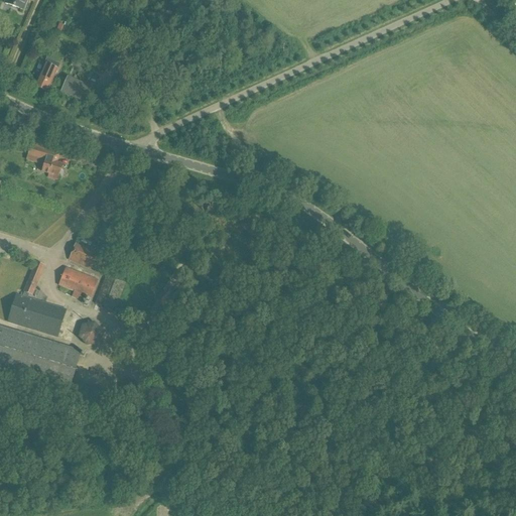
[(6,0),(0,17),(0,22),(16,28),(26,0),(6,0)]
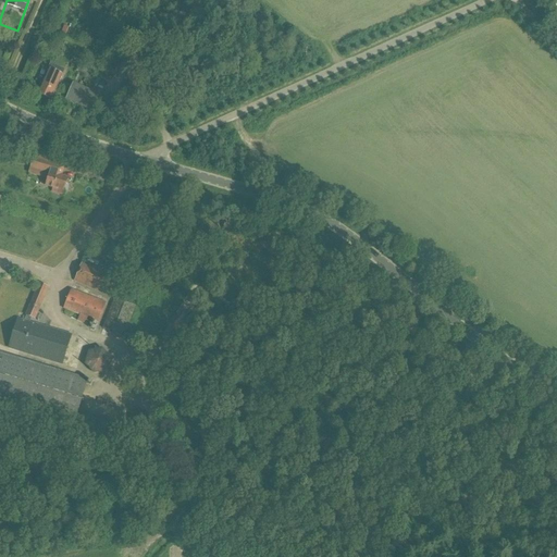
[(112,58),(107,73),(115,75),(120,61),(112,58)]
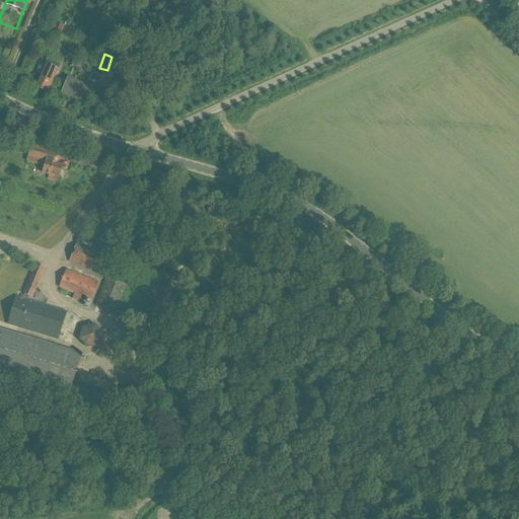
[(57,70),(46,65),(43,72),(34,88),(47,93),(54,77),(57,70)]
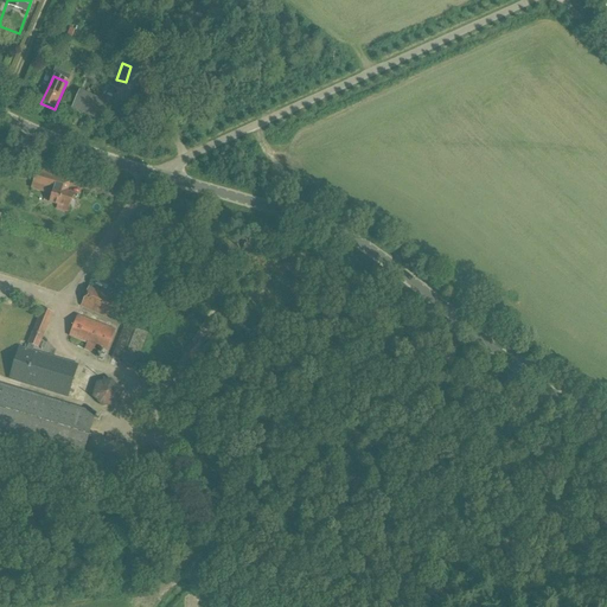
[(80,94),(74,107),(82,112),(88,98),(80,94)]
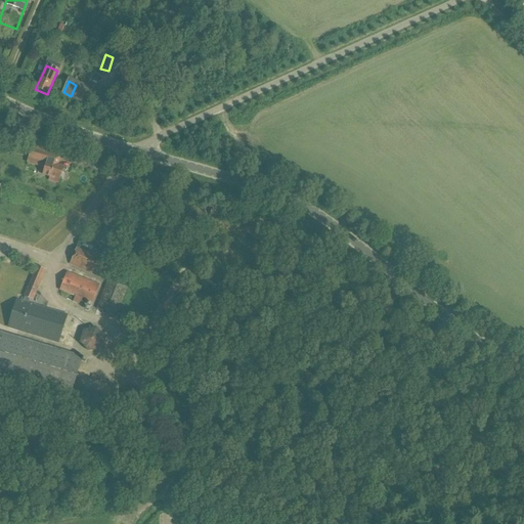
[(83,88),(78,99),(86,102),(91,91),(83,88)]
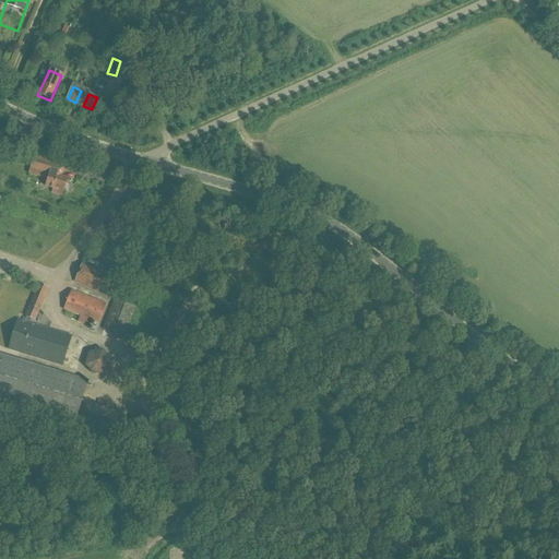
[(35,158),(32,168),(38,170),(42,161),(35,158)]
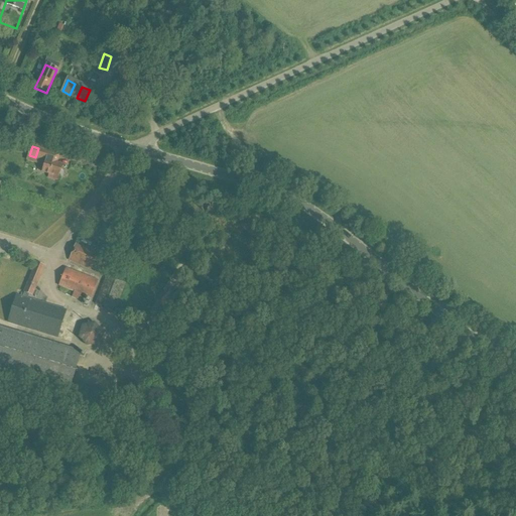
[(38,148),(35,157),(44,159),(46,150),(38,148)]
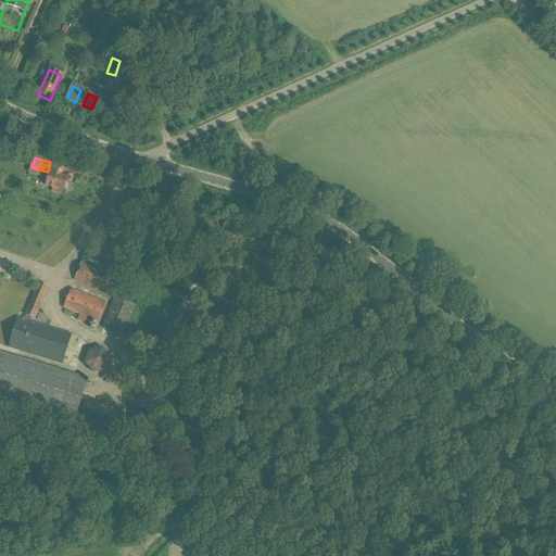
[(52,191),(62,194),(63,190),(66,191),(68,185),(65,182),(67,178),(61,176),(61,174),(50,169),(47,179),(45,185),(53,188),(52,191)]
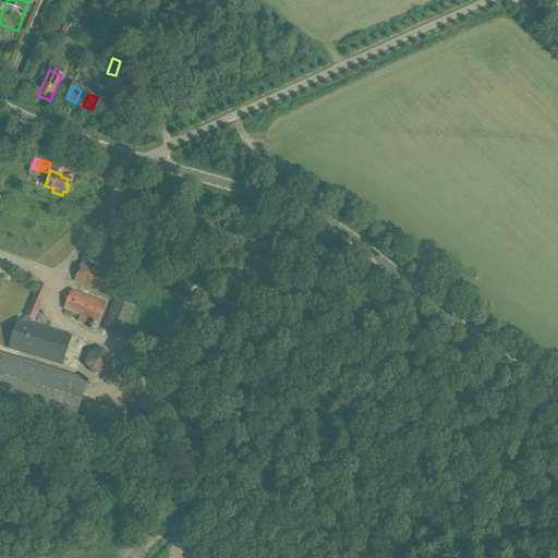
[(108,295),(116,277),(82,262),(74,281),(108,295)]
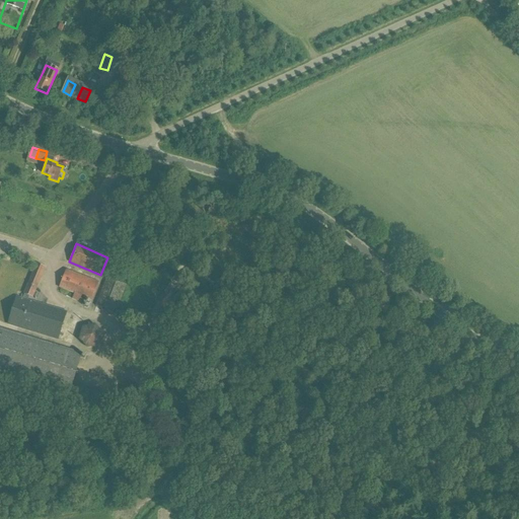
[(45,268),(36,265),(22,294),(32,298),(45,268)]
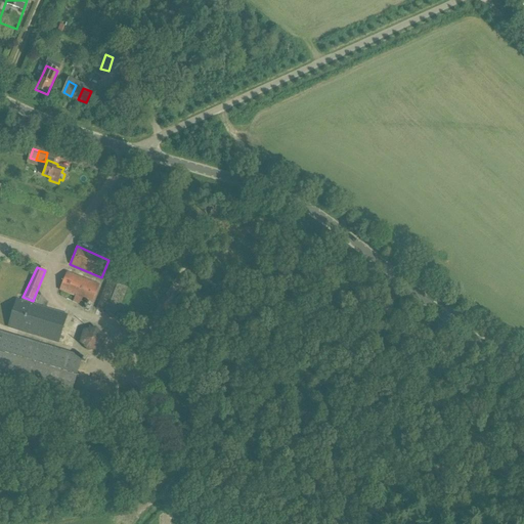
[(67,272),(59,291),(75,297),(72,302),(81,305),(83,300),(91,304),(99,286),(67,272)]
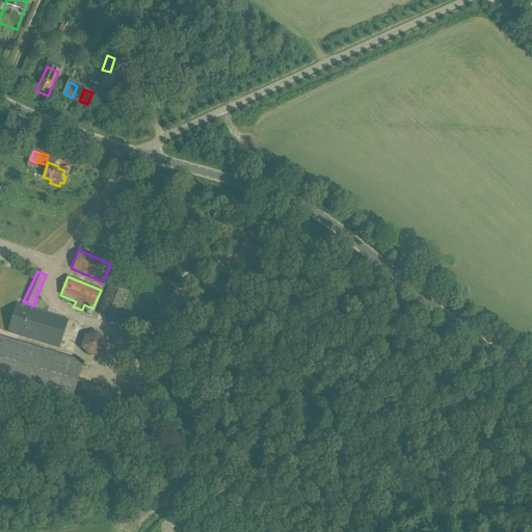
[(129,292),(109,285),(98,314),(116,322),(129,292)]
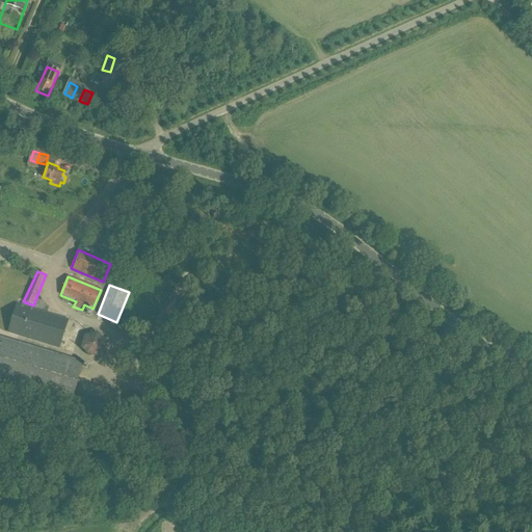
[(58,348),(68,320),(17,304),(8,333),(58,348)]
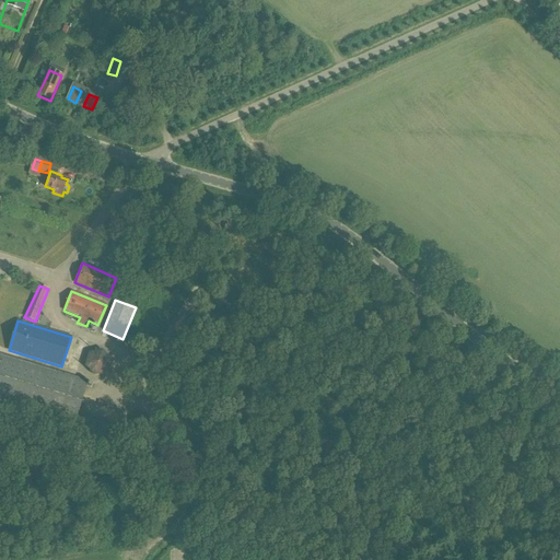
[(108,366),(105,345),(86,347),(90,369),(108,366)]
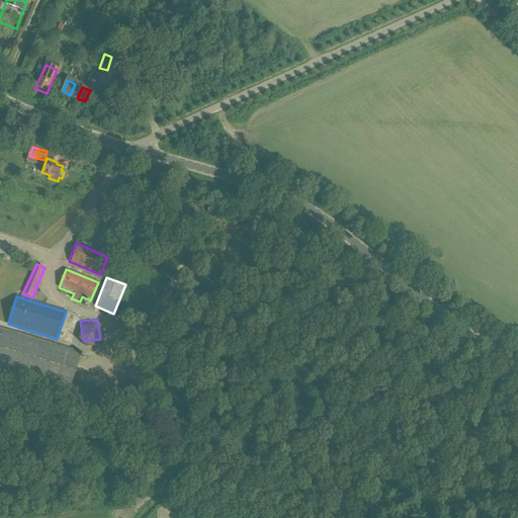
[(0,327),(0,369),(51,386),(63,346),(0,327)]
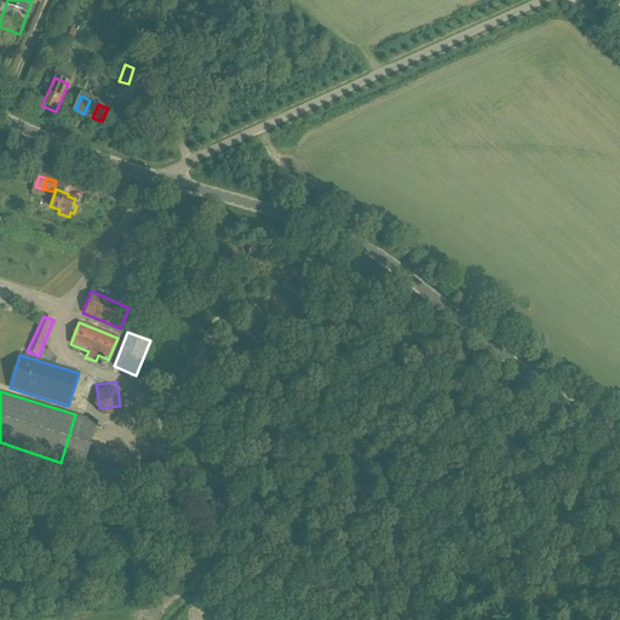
[(75,414),(61,463),(84,470),(97,422),(75,414)]
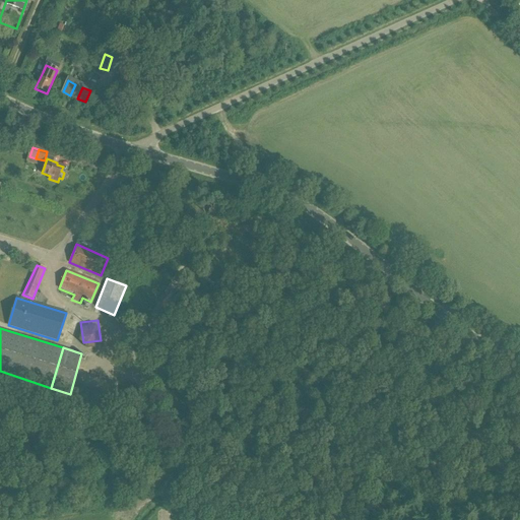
[(73,400),(105,411),(110,394),(78,384),(73,400)]
